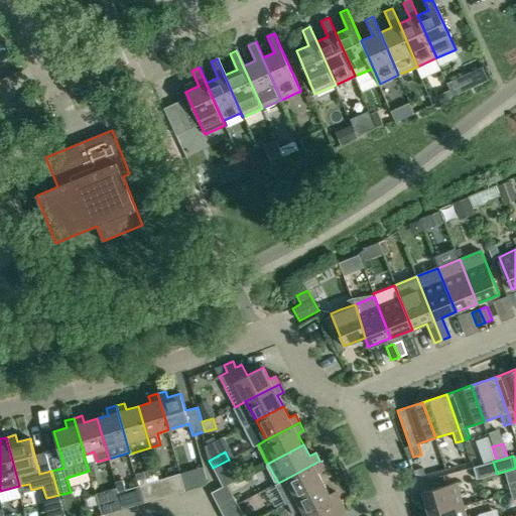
[(229,460),(213,468),(217,475),(233,467),(229,460)]
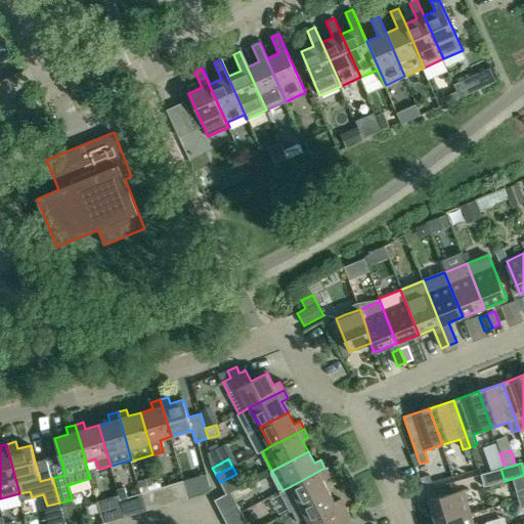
[(291,486),(294,493),(287,497),(293,510),(329,491),(322,479),(329,476),(324,468),(291,486)]
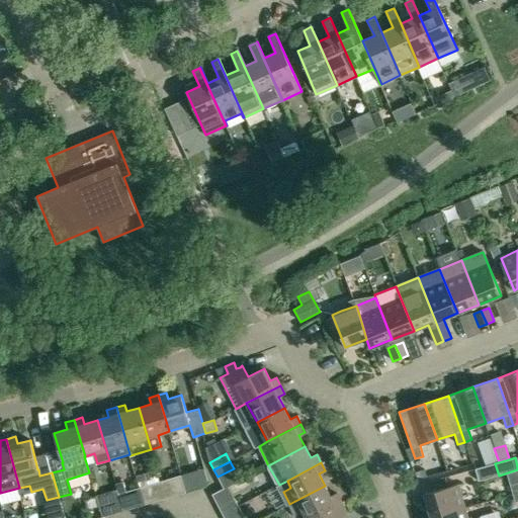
[(499,476),(495,463),(475,468),(479,481),(499,476)]
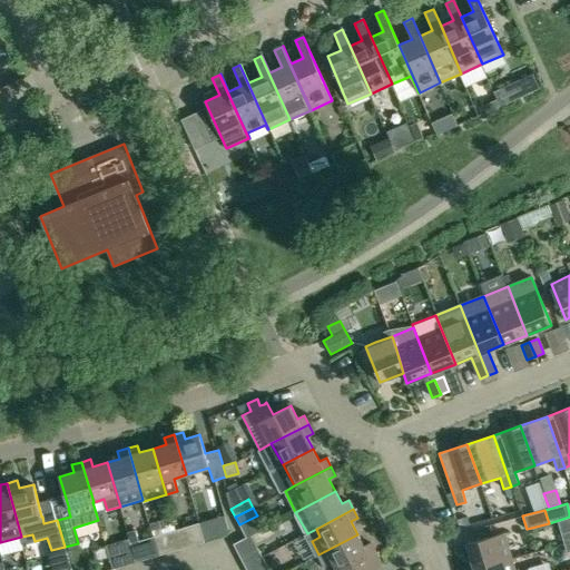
[(185,528),(177,530),(182,549),(190,547),(185,528)]
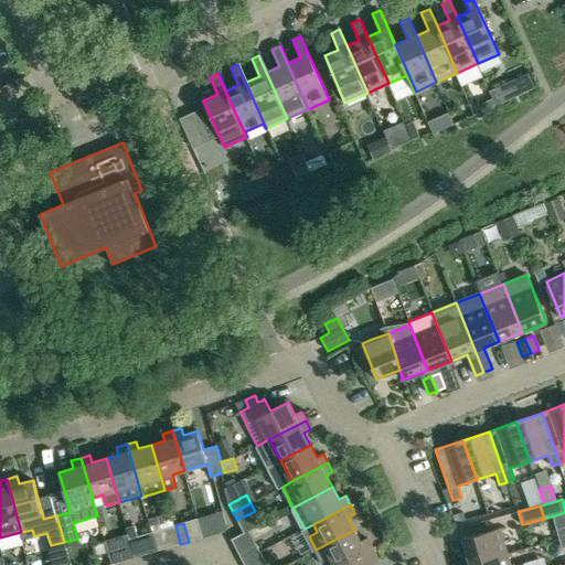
[(128,534),(135,557),(144,555),(138,536),(135,525),(126,529),(128,534)]
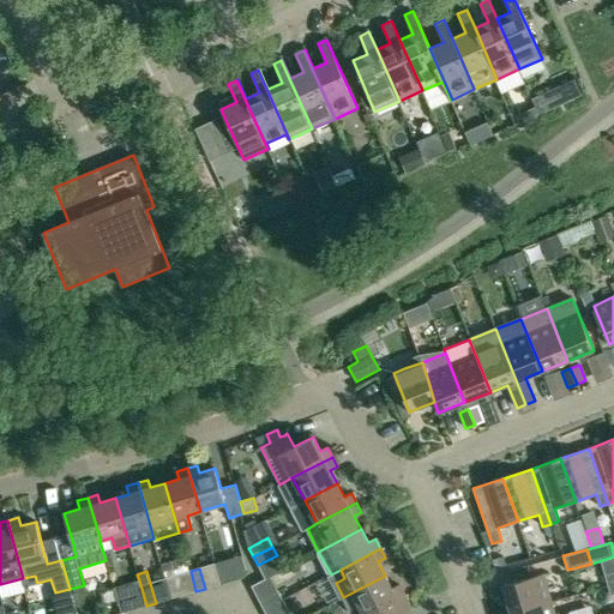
[(196,591),(191,571),(181,573),(187,594),(196,591)]
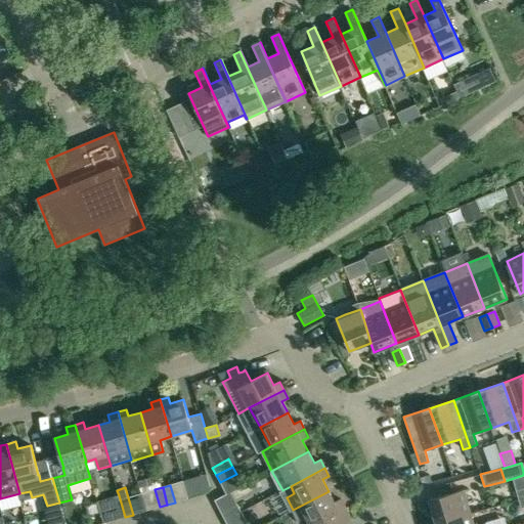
[(435,522),(470,512),(463,489),(429,499),(435,522)]
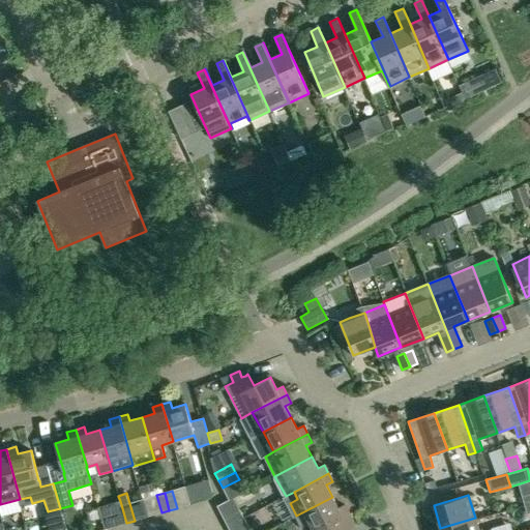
[(310,523),(314,529),(342,529),(354,524),(345,504),(339,508),(332,497),(296,516),(302,526),(310,523)]
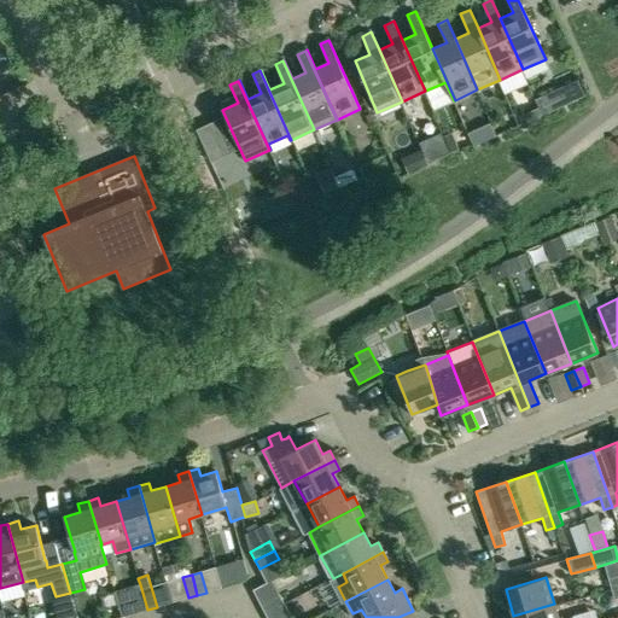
[(115,592),(123,617),(147,610),(140,584),(115,592)]
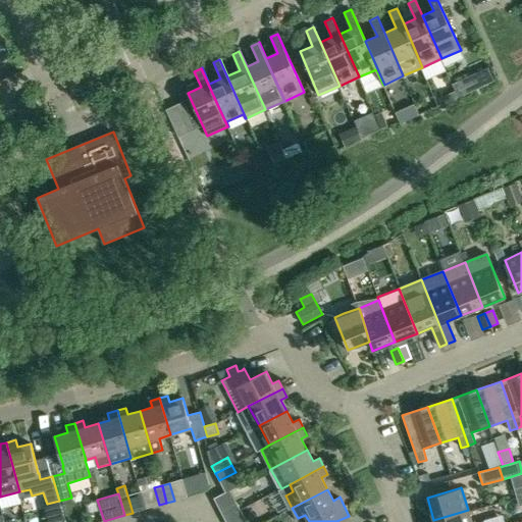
[(220,511),(224,518),(241,510),(237,503),(220,511)]
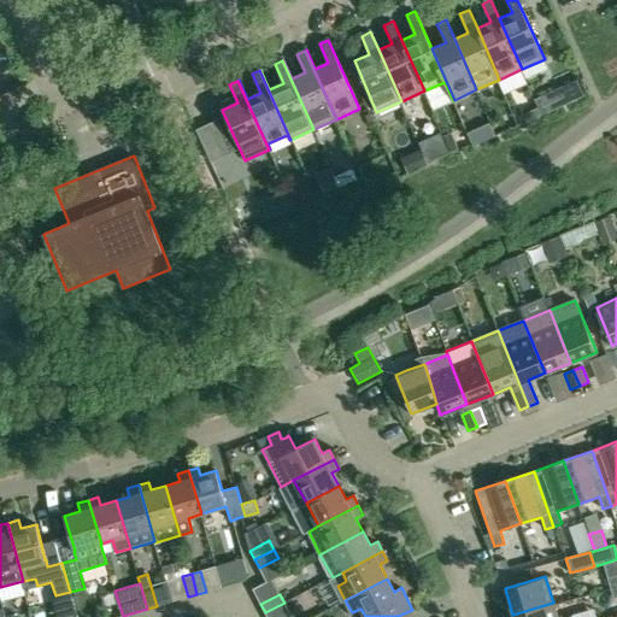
[(276,616),(288,611),(285,603),(265,612),(266,616),(276,616)]
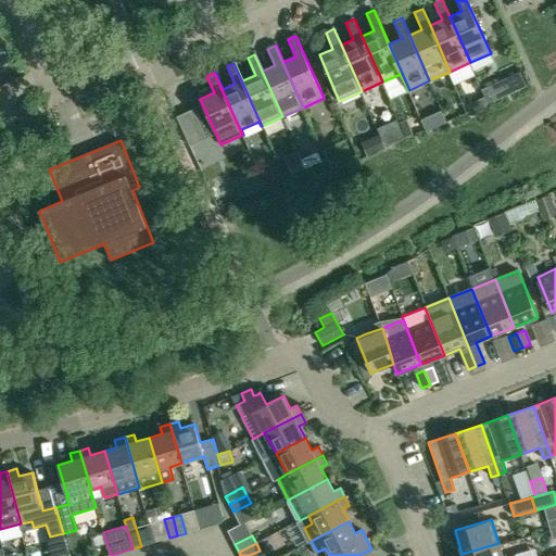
[(462,554),(463,555),(515,555),(515,554),(507,555),(502,555),(498,543),(462,554)]
